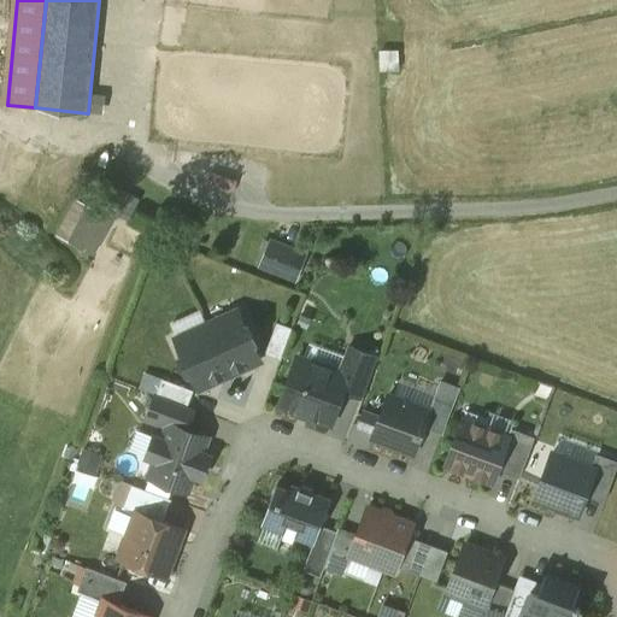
[(131,216),(140,195),(124,188),(115,209),(131,216)]
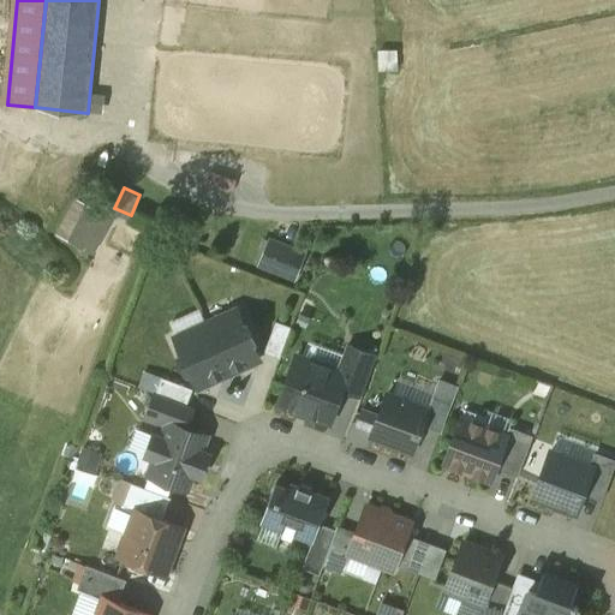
[(111,214),(78,197),(59,233),(90,250),(111,214)]
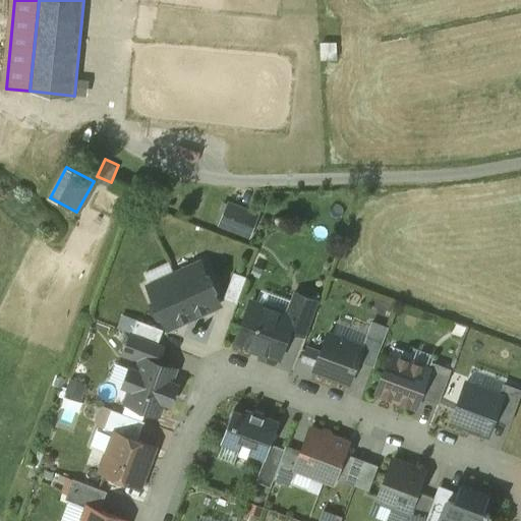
[(257,215),(226,201),(216,225),(247,238),(257,215)]
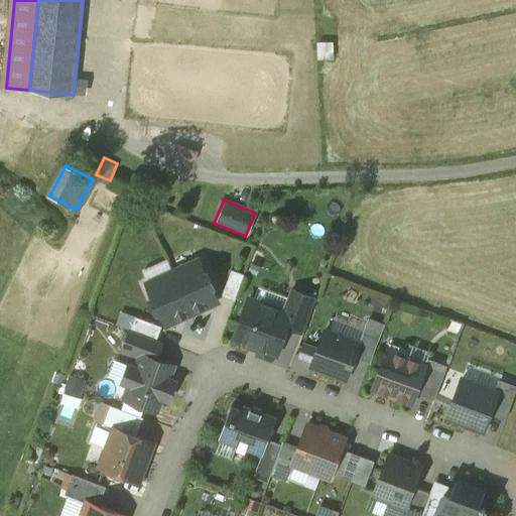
[(200,260),(174,271),(192,311),(218,300),(212,285),(214,284),(209,273),(207,274),(200,260)]
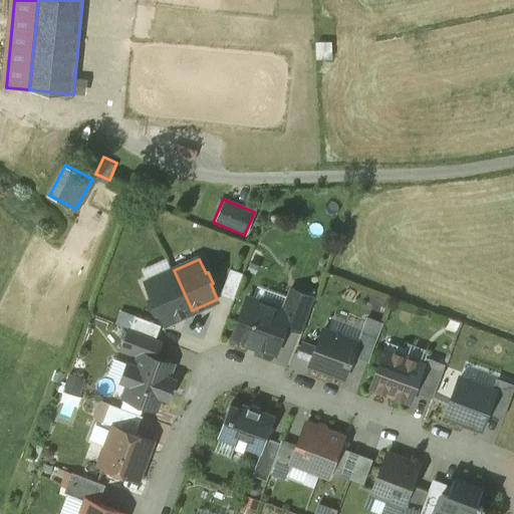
[(244,273),(231,268),(221,294),(234,299),(244,273)]
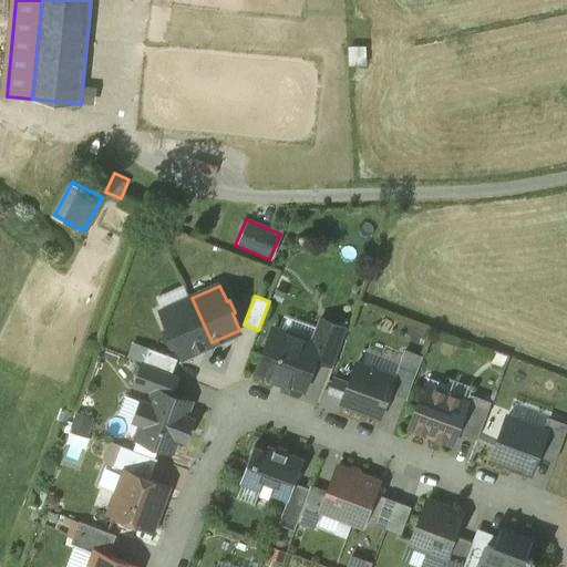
[(192,298),(163,311),(171,327),(167,329),(173,341),(176,340),(183,356),(212,342),(192,298)]
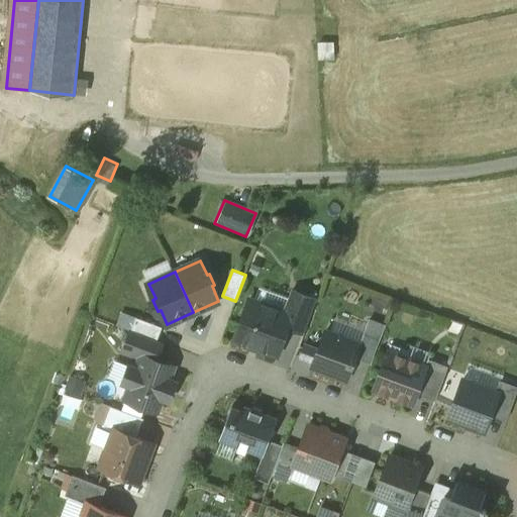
[(317,299),(295,291),(286,313),(293,315),(289,327),(304,332),(317,299)]
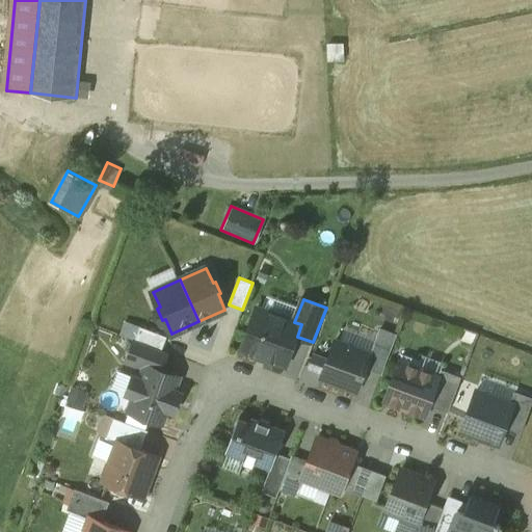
[(294,322),(257,308),(242,347),(255,352),(255,353),(257,354),(258,351),(270,356),(269,358),(271,360),(271,358),(287,364),(297,337),(301,324),(294,322)]
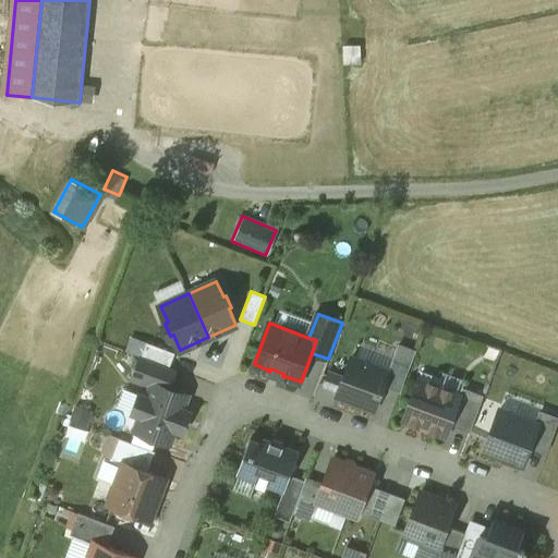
[(147,342),(134,337),(129,351),(142,356),(147,342)]
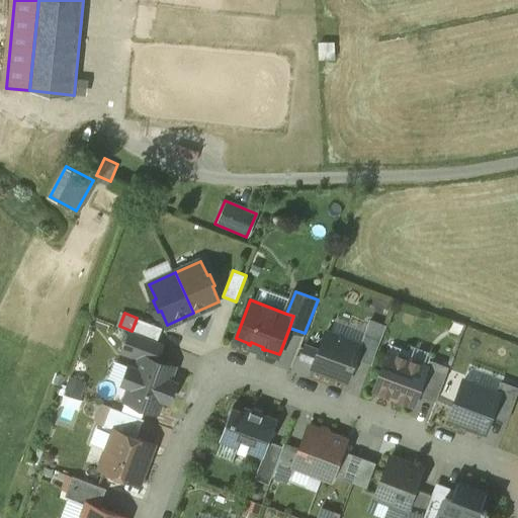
[(163,327),(137,318),(132,331),(158,340),(163,327)]
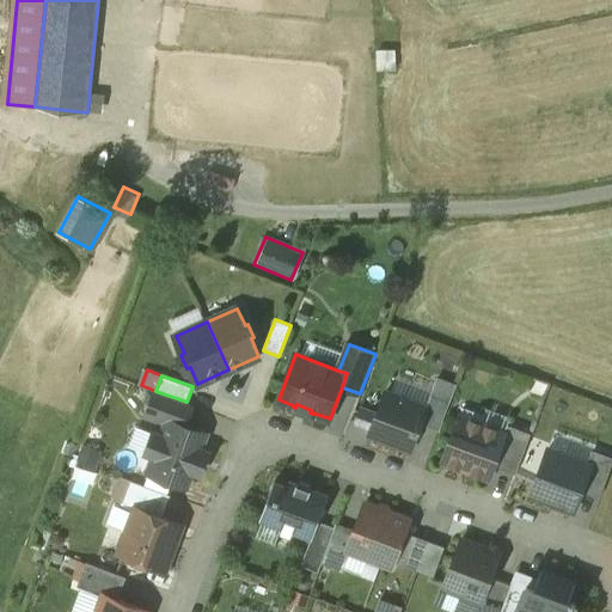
[(456,387),(436,380),(430,395),(451,402),(456,387)]
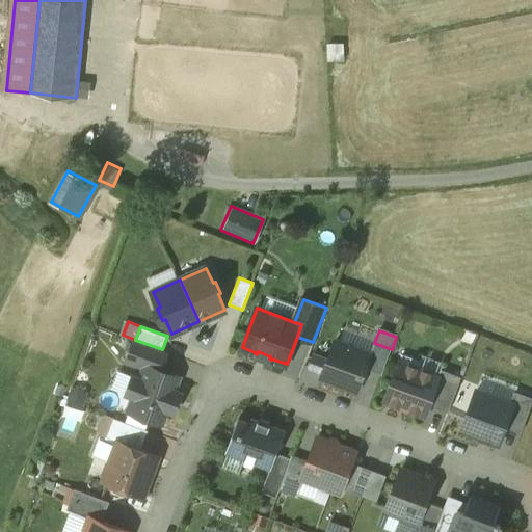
[(162,349),(135,340),(128,361),(147,367),(147,365),(161,370),(168,352),(162,349)]
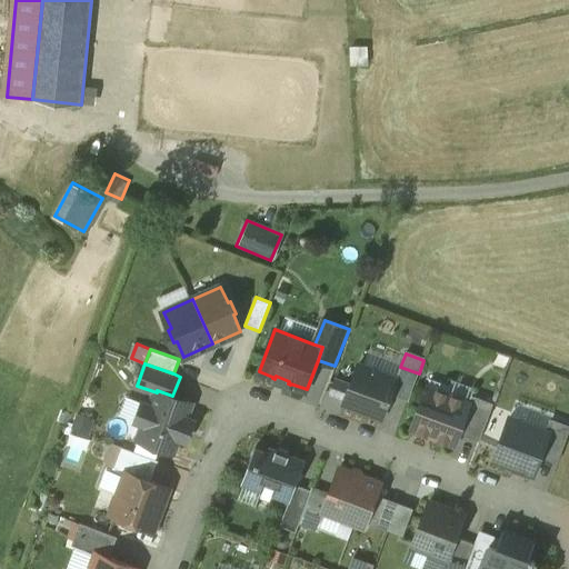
[(397,379),(359,365),(345,402),(382,417),(397,379)]
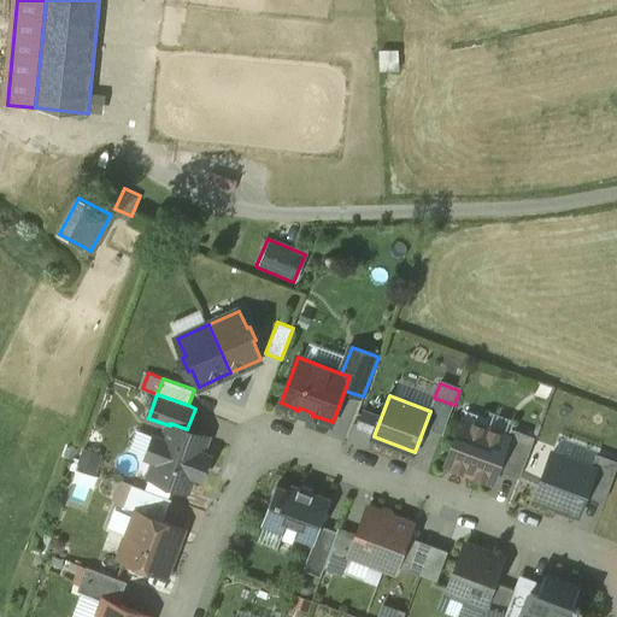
[(488,418),(468,411),(447,465),(493,482),(498,469),(510,436),(509,435),(485,427),(488,418)]
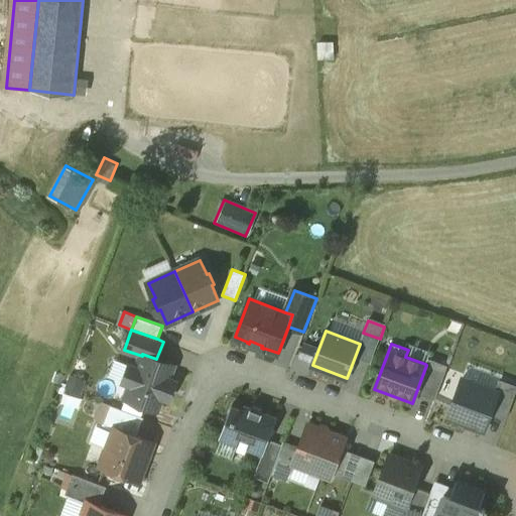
[(156,359),(142,354),(142,356),(137,368),(130,365),(124,381),(132,384),(127,397),(157,408),(162,395),(170,398),(175,382),(167,379),(172,365),(156,359)]
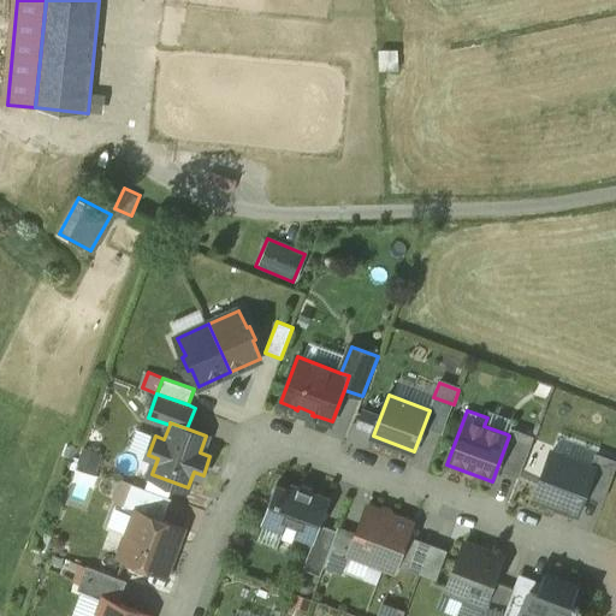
[(534,436),(511,427),(508,434),(509,436),(497,468),(520,477),(534,436)]
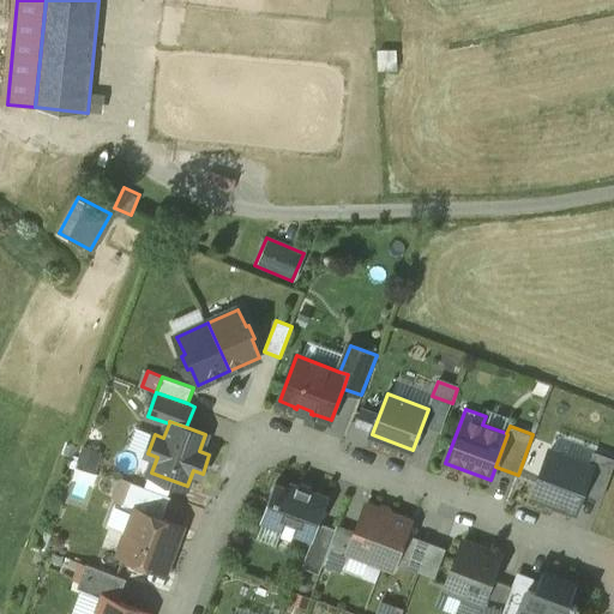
[(593,467),(551,450),(534,495),(576,511),(583,493),(593,467)]
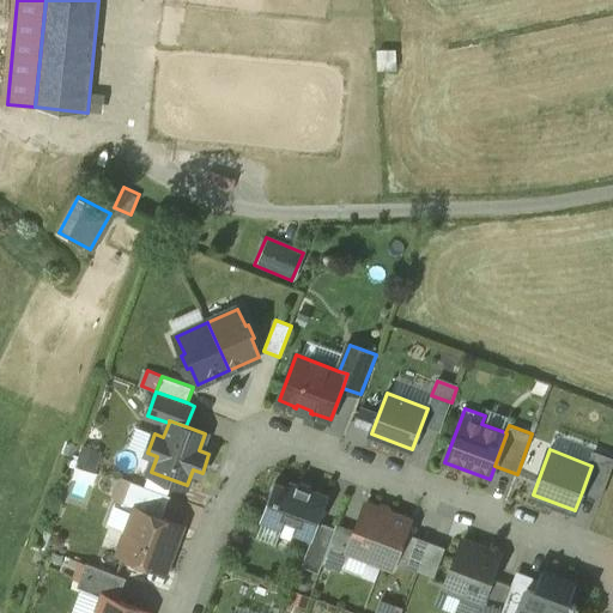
[(592,466),(582,492),(601,499),(612,466),(612,457),(596,451),(592,466)]
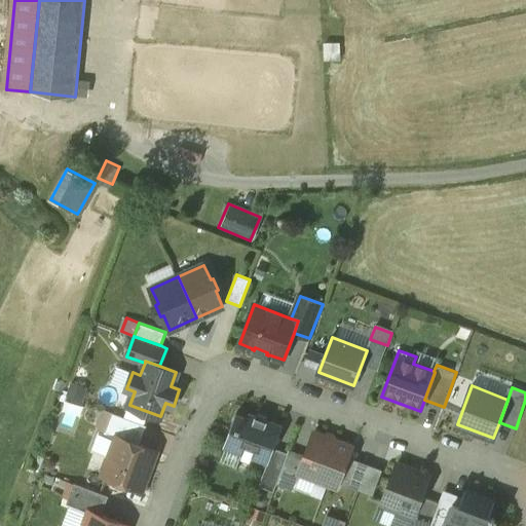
[(147,425),(103,409),(112,413),(105,433),(117,437),(118,436),(140,444),(147,425)]
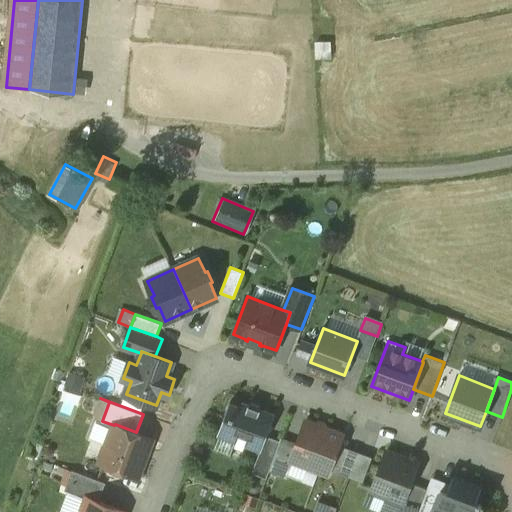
[(275,413),(243,401),(241,406),(230,402),(218,435),(260,451),(261,451),(267,436),(275,413)]
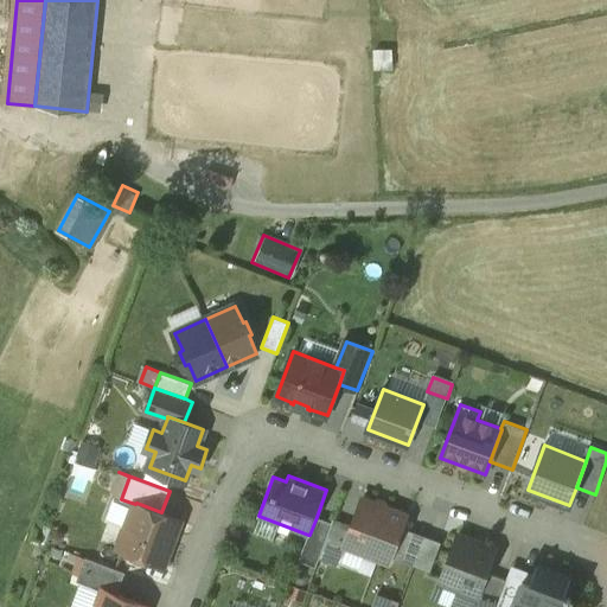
[(407,515),(363,498),(352,525),(345,544),(389,562),(407,515)]
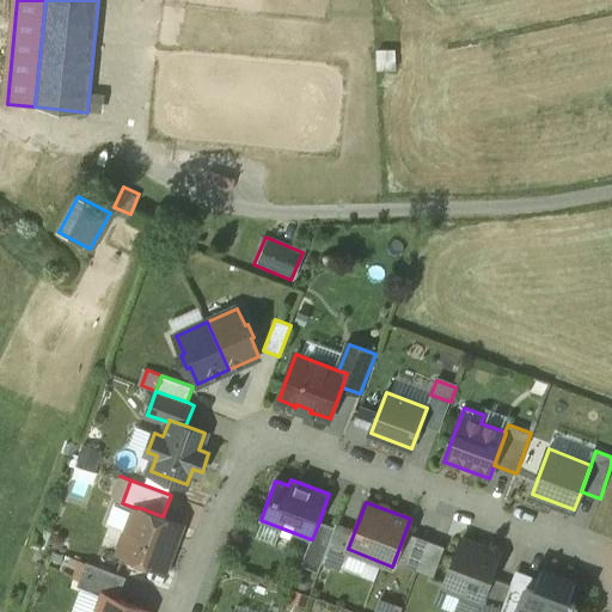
[(163,516),(138,507),(136,508),(128,531),(123,533),(120,544),(122,549),(120,552),(165,569),(182,524),(163,516)]
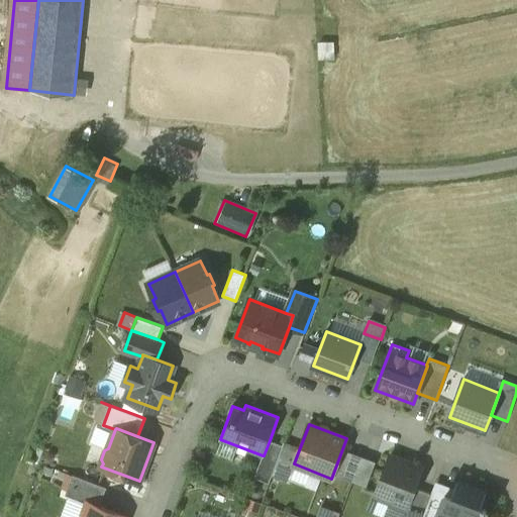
[(283,445),(270,440),(264,455),(263,455),(255,475),(270,480),(269,483),(270,483),(272,476),(277,463),(285,441),(284,441),(283,445)]
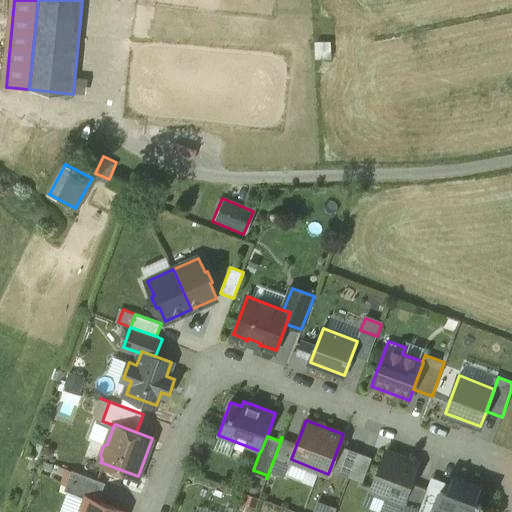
[(297,443),(282,437),(274,459),(289,465),(291,459),(297,443)]
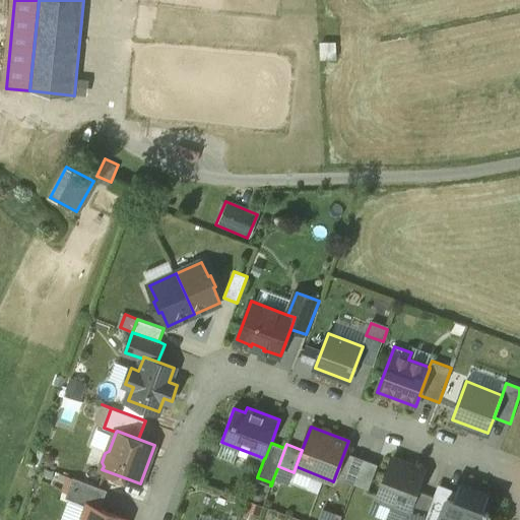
[(425,470),(392,458),(377,498),(408,510),(409,510),(417,490),(425,470)]
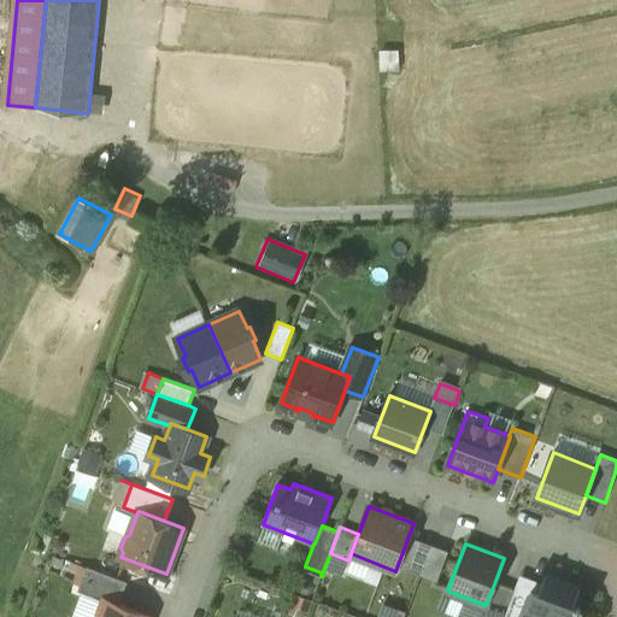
[(348,560),(330,553),(324,568),(342,574),(348,560)]
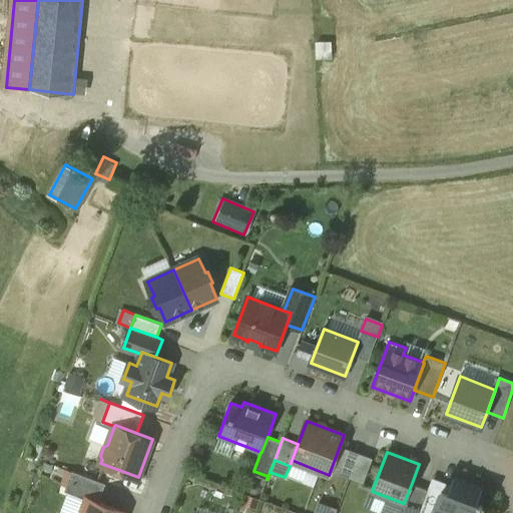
[(106,483),(72,471),(65,491),(87,499),(87,498),(99,502),(106,483)]
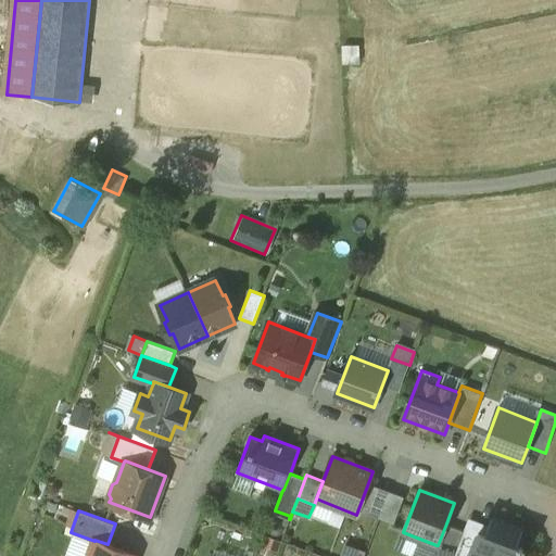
[(523,529),(491,517),(488,526),(484,534),(479,532),(472,548),(470,555),(472,555),(520,555),(523,548),(517,546),(523,529)]
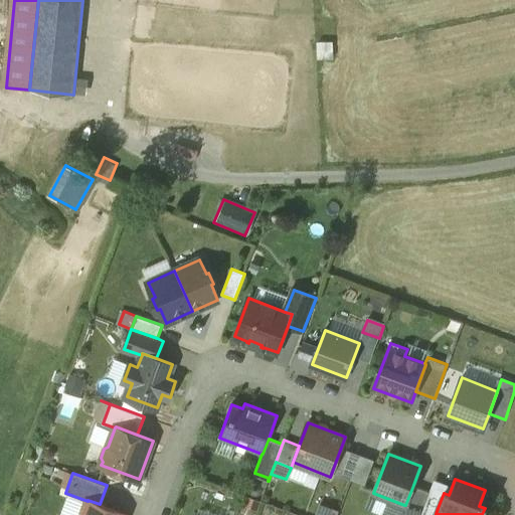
[(430,492),(425,504),(438,508),(444,493),(449,495),(452,487),(435,480),(430,492)]
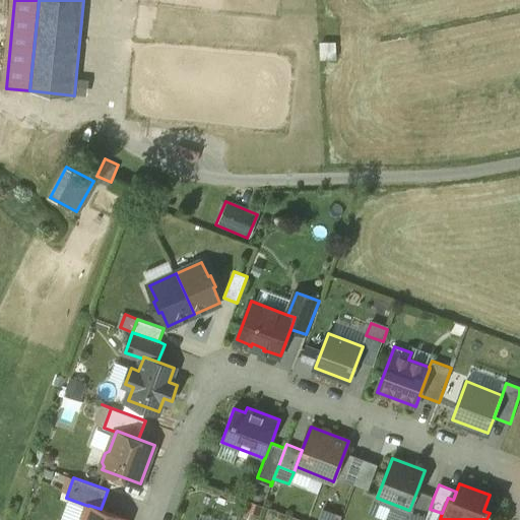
[(434,497),(417,490),(409,510),(408,510),(404,519),(425,519),(430,509),(434,497)]
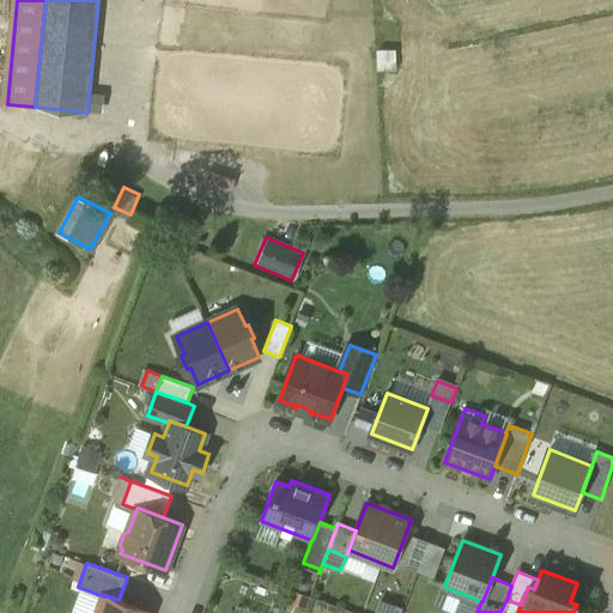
[(119,600),(104,595),(104,596),(97,612),(149,612),(150,612),(119,600)]
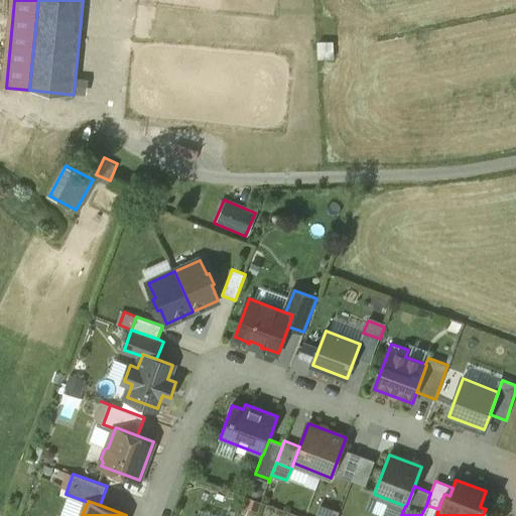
[(438,509),(426,505),(421,515),(435,515),(436,515),(438,509)]
